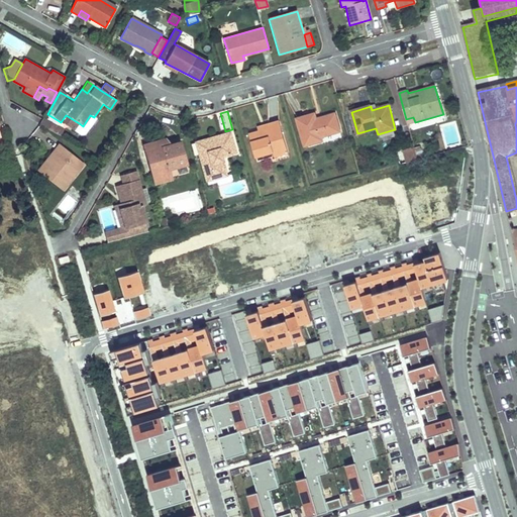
[(305,145),(322,140),(321,137),(340,131),(335,114),(317,119),(316,114),(297,119),(305,145)]
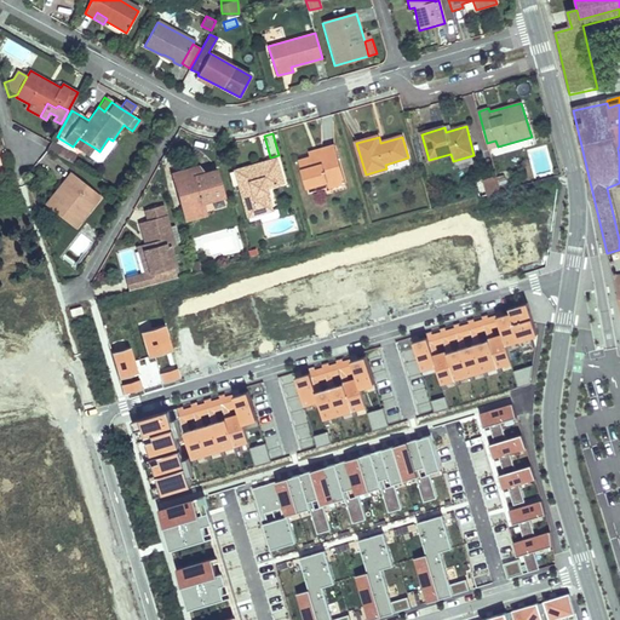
[(79,138),(73,147),(89,156),(95,148),(79,138)]
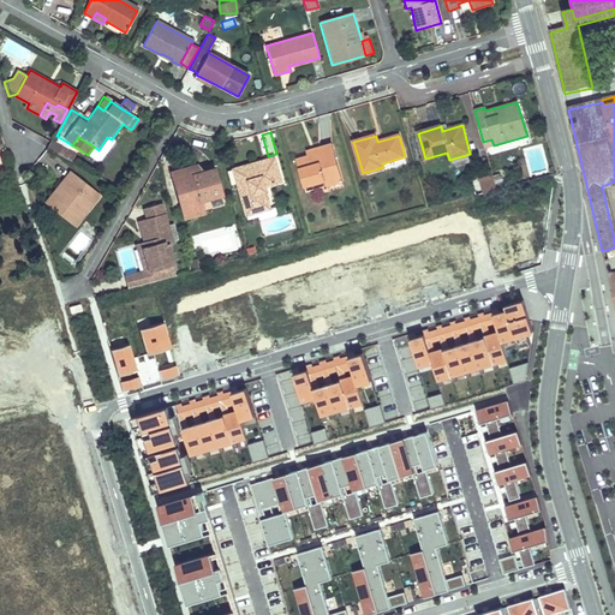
[(107,137),(99,150),(107,155),(115,142),(112,139),(107,137)]
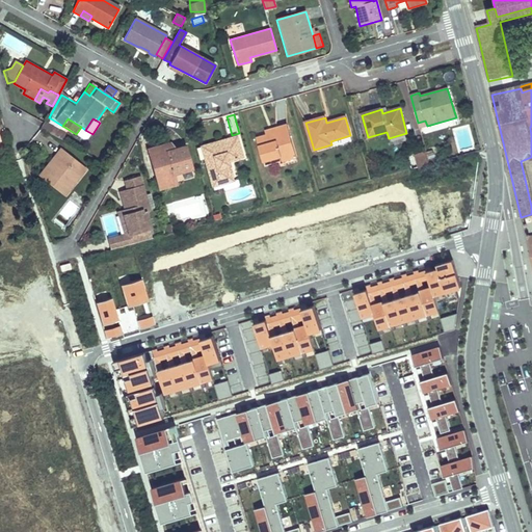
[(46,122),(41,130),(61,140),(65,132),(46,122)]
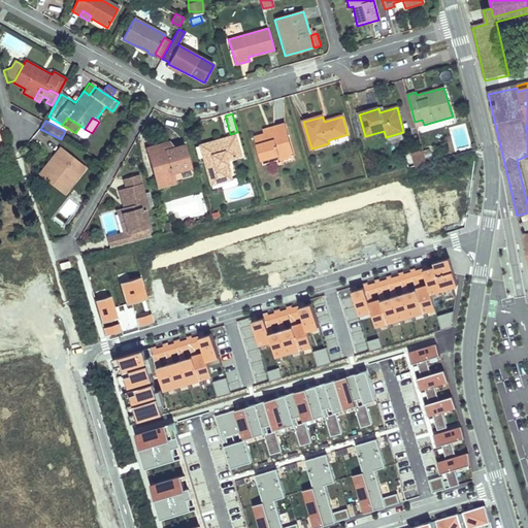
[(261,136),(262,140),(284,134),(283,130),(261,136)]
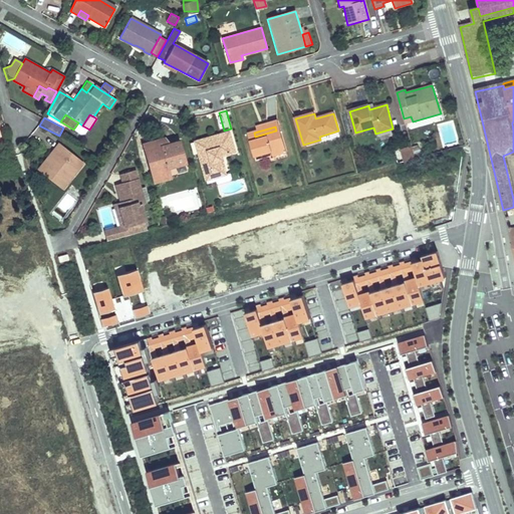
[(393,130),(378,133),(379,139),(394,136),(393,130)]
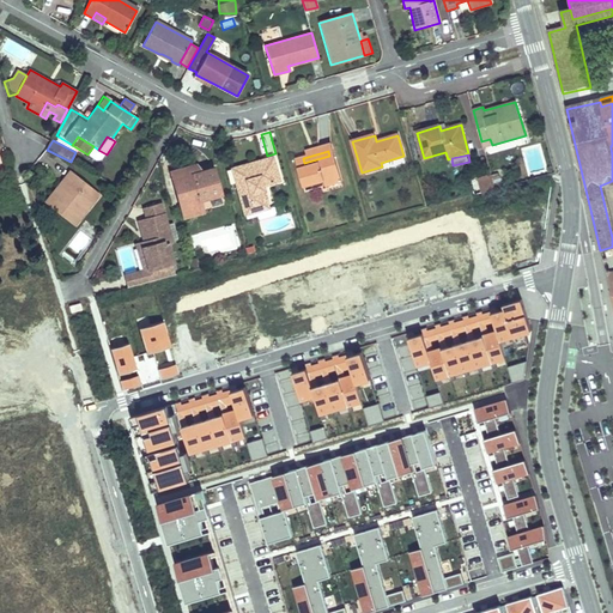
[(329,156),(304,163),(293,167),(299,193),(321,188),(337,182),(329,156)]
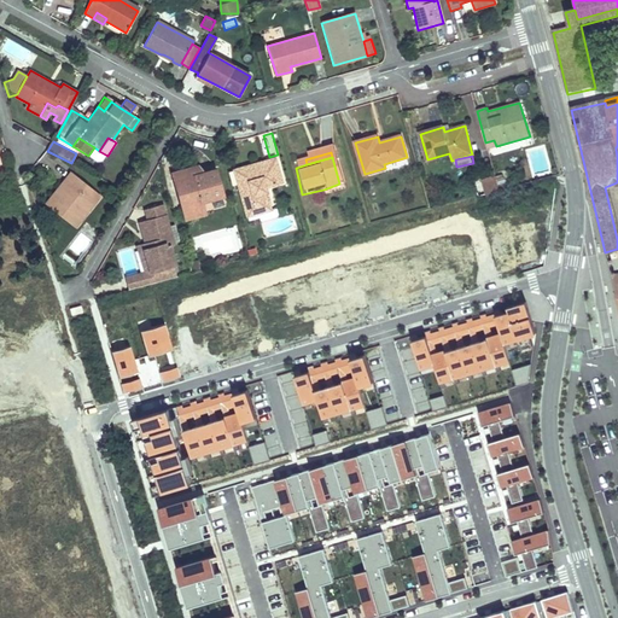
[(197,164),(170,172),(185,220),(204,215),(200,204),(221,197),(215,172),(203,174),(197,164)]
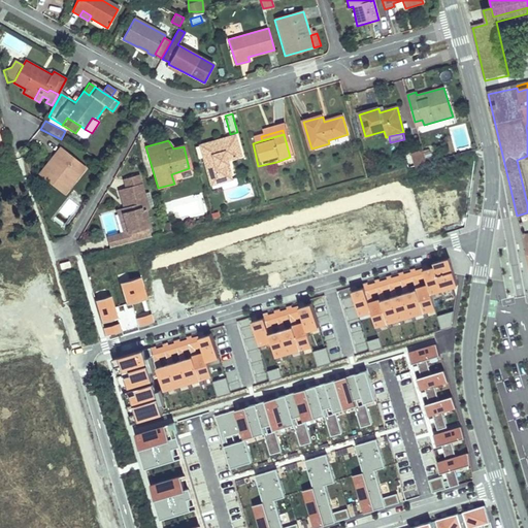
[(205,161),(200,162),(209,195),(235,188),(229,168),(231,167),(230,163),(237,161),(232,141),(202,150),(205,161)]
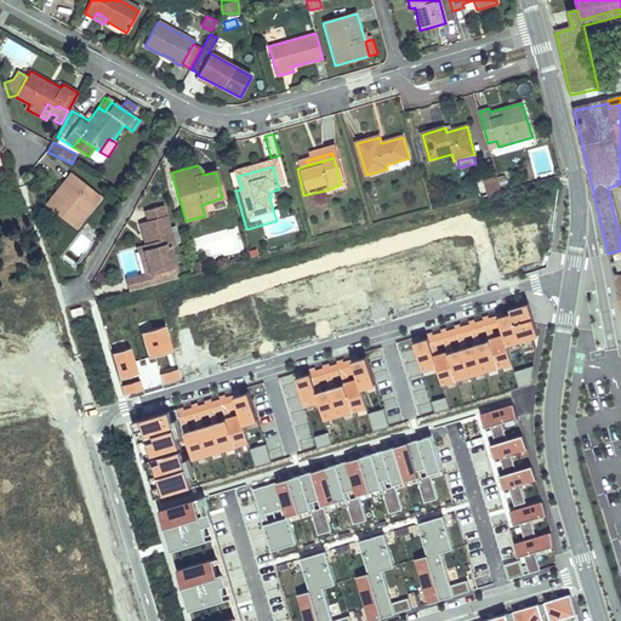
[(485,182),(490,194),(503,188),(499,177),(485,182)]
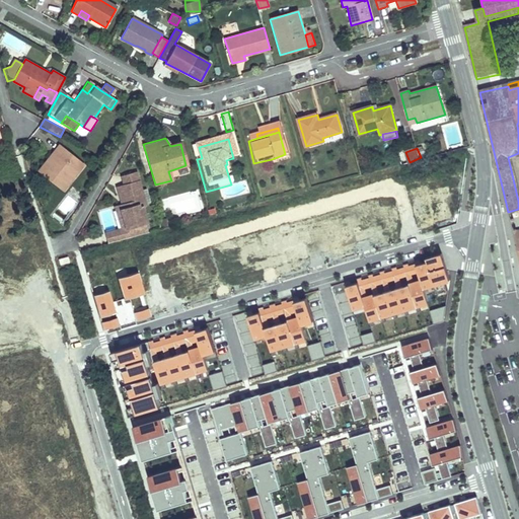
[(39,176),(59,193),(81,166),(60,150),(54,157),(58,159),(51,168),(47,165),(39,176)]
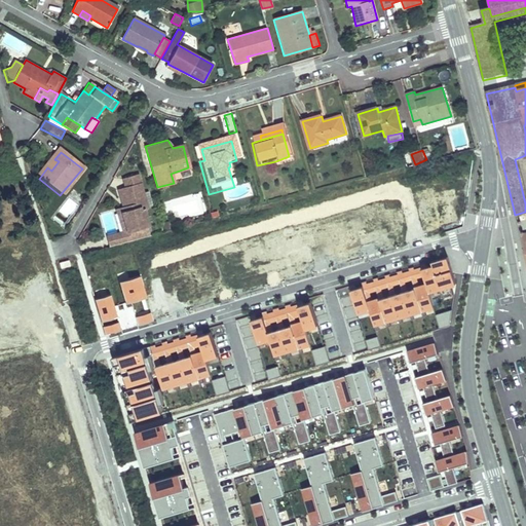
[(289,156),(275,161),(276,166),(291,161),(289,156)]
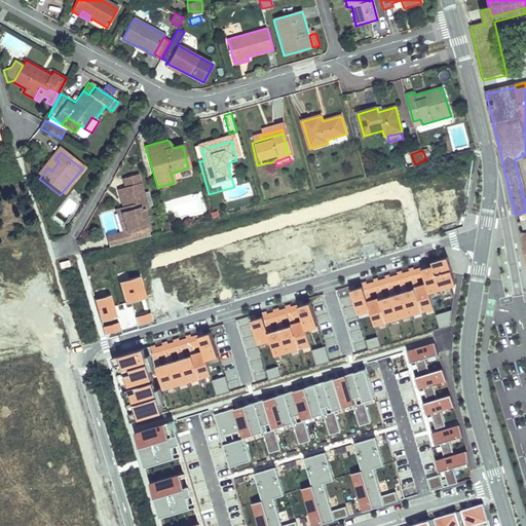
[(54,159),(47,167),(51,171),(59,161),(54,159)]
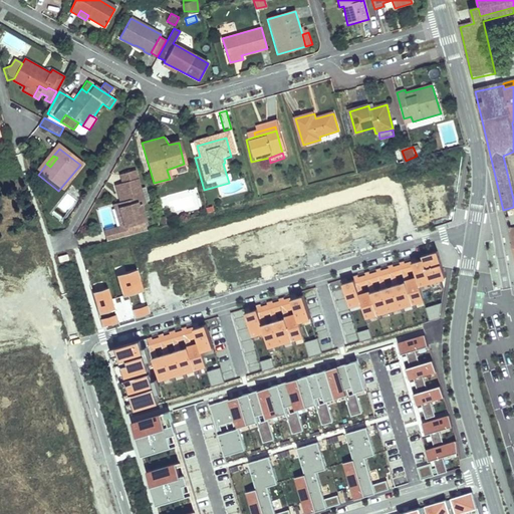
[(80,165),(58,191),(62,194),(83,168),(80,165)]
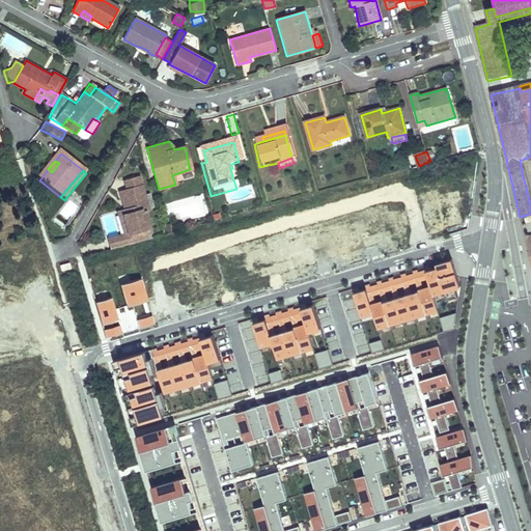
[(128,190),(123,191),(130,213),(127,214),(123,215),(130,235),(149,230),(150,230),(146,213),(150,212),(140,176),(126,182),(128,190)]
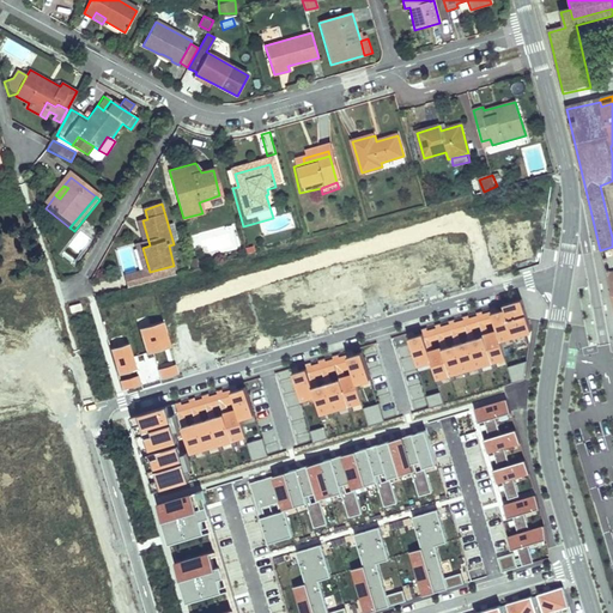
[(150,246),(143,220),(139,222),(145,241),(146,247),(150,246)]
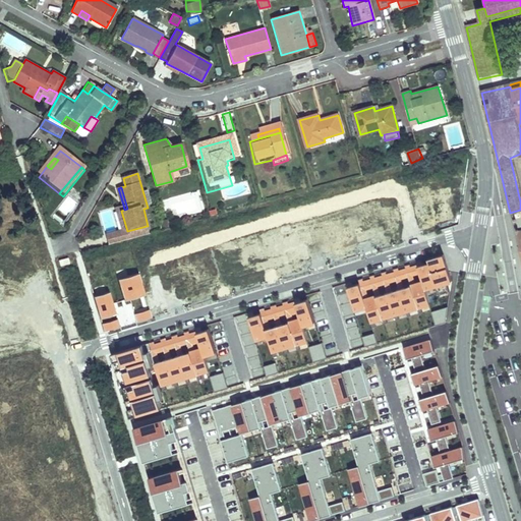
[(121,211),(124,210),(123,205),(114,208),(120,230),(105,234),(108,245),(149,234),(147,226),(127,231),(121,211)]
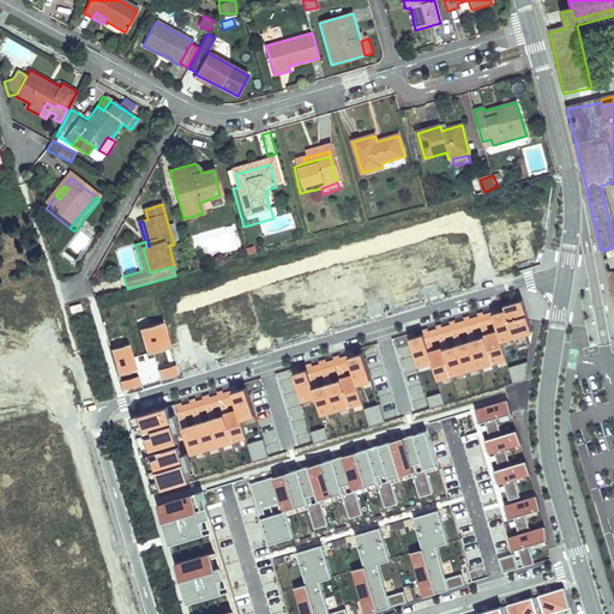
[(432,360),(435,375),(505,359),(500,338),(519,333),(519,332),(530,330),(523,304),(407,332),(415,365),(432,360)]
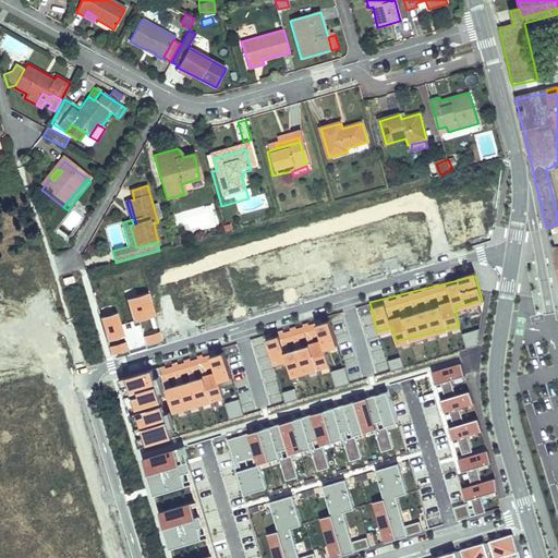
[(331,320),(265,335),(270,361),(287,358),(290,373),(330,364),(335,386),(346,384),(331,320)]
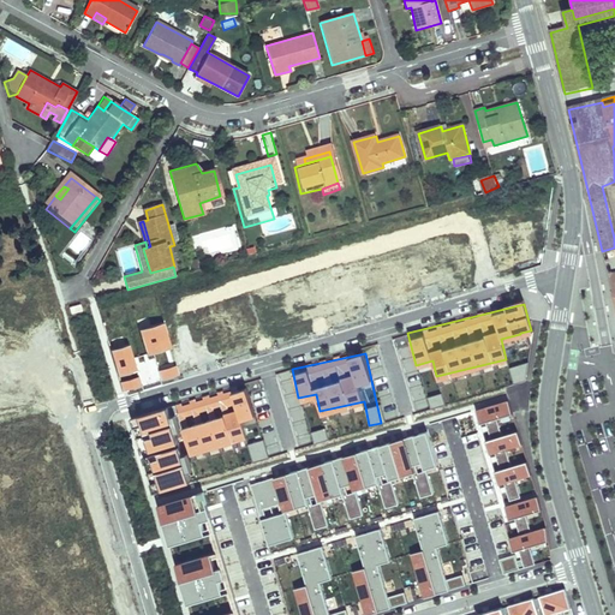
[(390,399),(386,381),(378,382),(382,401),(390,399)]
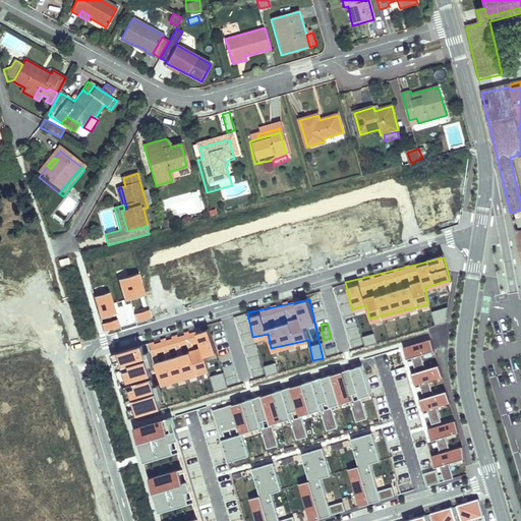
[(162,382),(208,371),(204,353),(214,351),(210,329),(185,334),(189,352),(157,359),(162,382)]
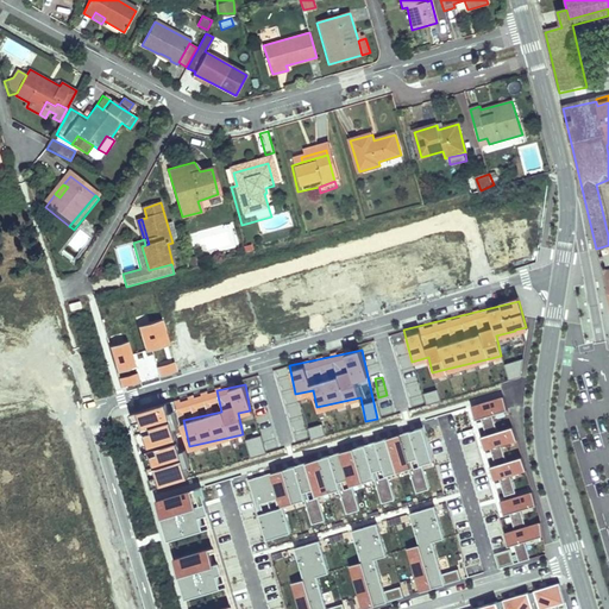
[(428,403),(441,399),(437,385),(424,390),(428,403)]
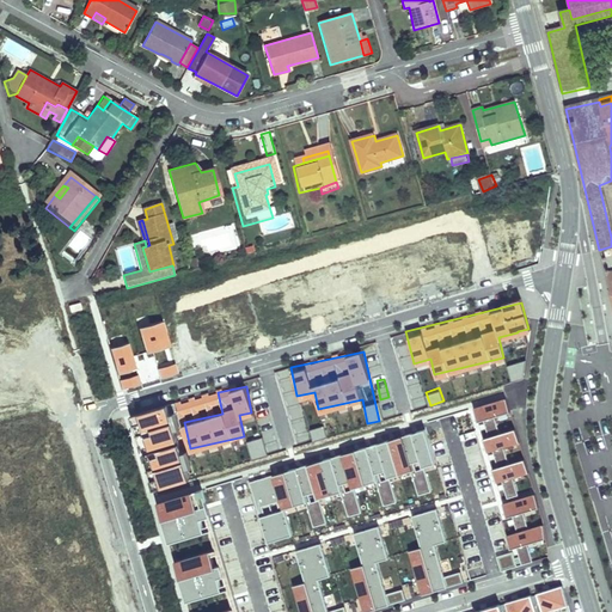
[(313,441),(328,436),(323,424),(308,429),(313,441)]
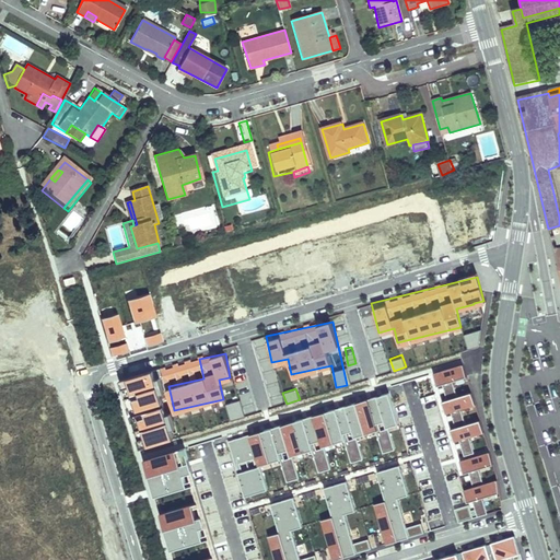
[(231,418),(243,418),(242,401),(229,403),(231,418)]
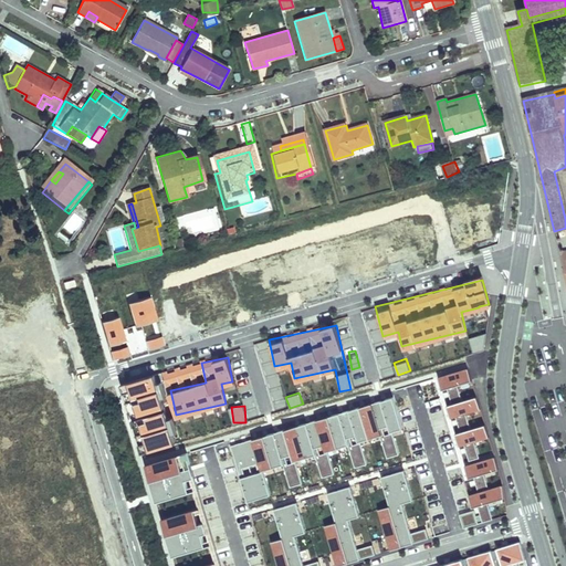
[(522,542),(498,545),(500,564),(524,561),(522,542)]
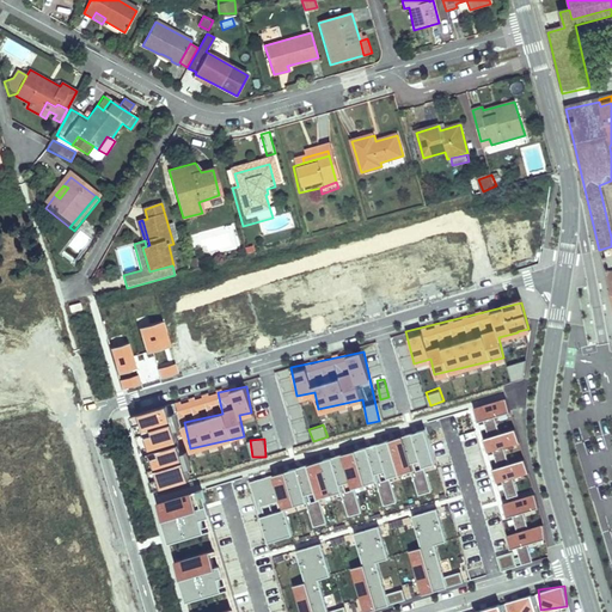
[(507,611),(536,611),(531,594),(505,601),(507,611)]
